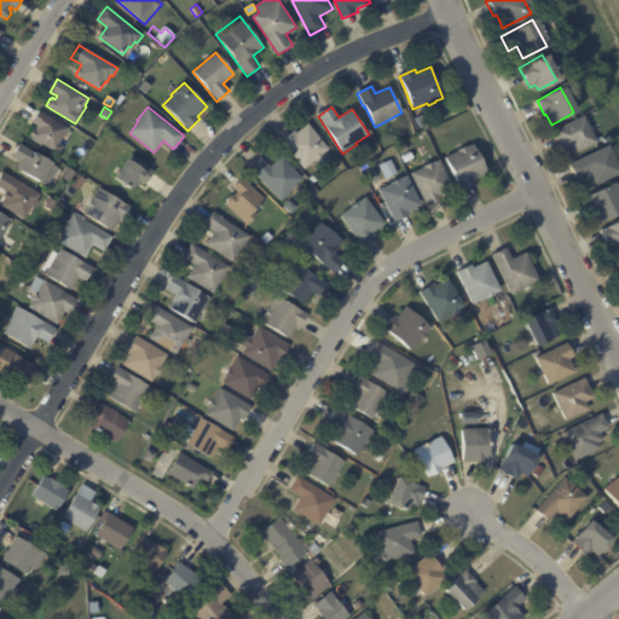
[(51,117),(69,128),(59,144),(64,146),(59,155),(29,137),(34,128),(36,129),(36,128),(38,126),(33,123),(40,110),(51,117)]
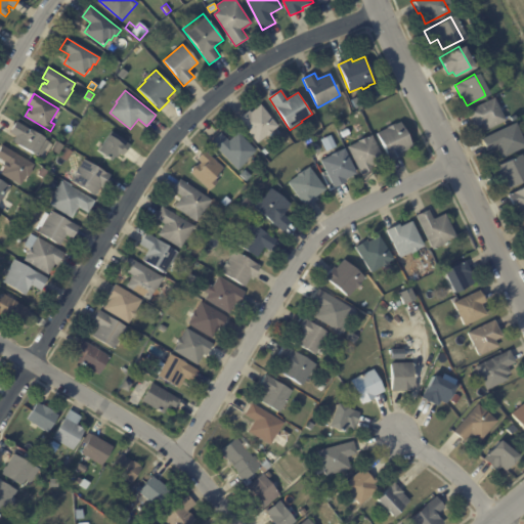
[(495,110),(501,121),(483,131),(480,125),(473,128),(465,112),(489,98),(495,110)]
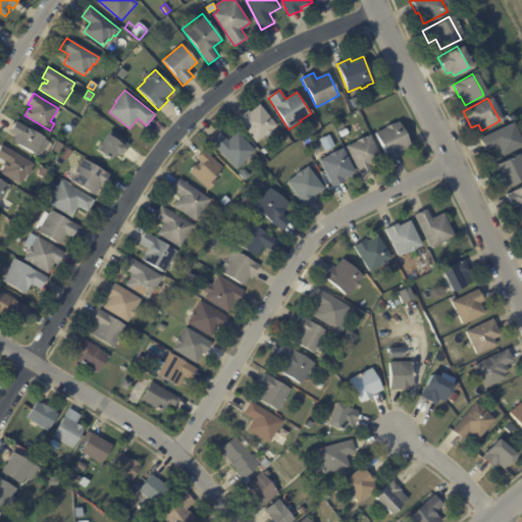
[(276,127),(273,129),(274,131),(268,136),(267,135),(258,143),(238,119),(249,109),(251,112),(260,104),(278,125),(276,127)]
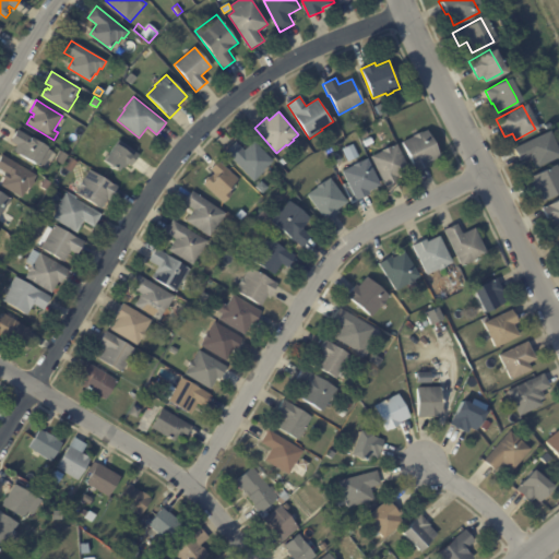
[(46,147),(52,152),(43,169),(14,152),(18,145),(11,142),(18,130),(46,147)]
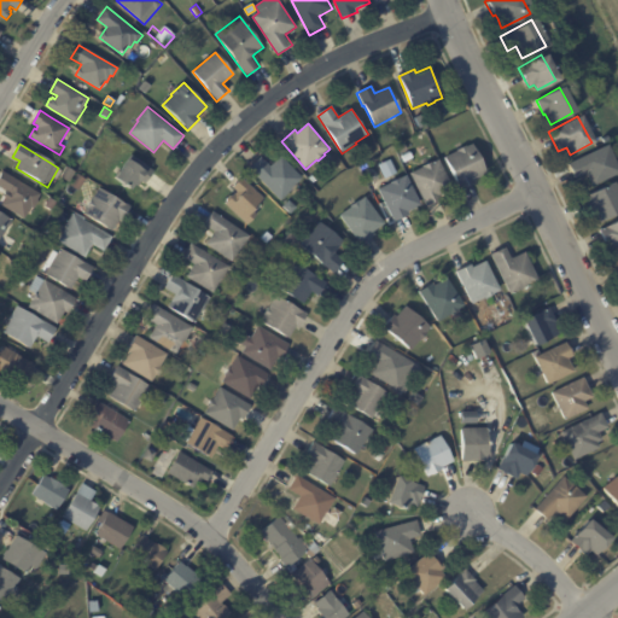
[(472,185),(460,191),(444,158),(455,152),(465,147),(466,149),(473,145),(487,175),(473,181),(474,184),(472,185)]
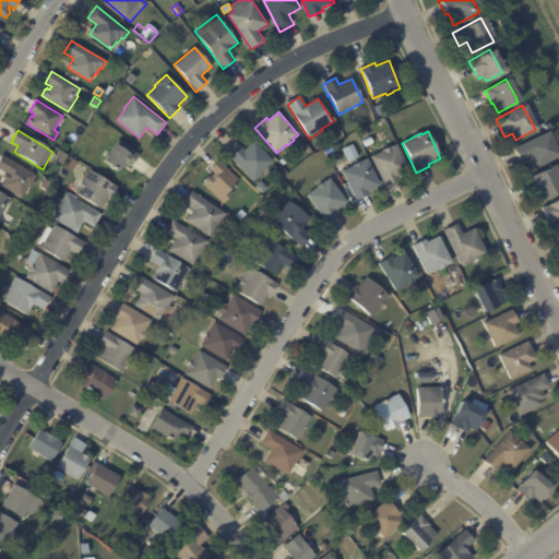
[(552,143),(558,156),(534,169),(528,157),(519,163),(512,150),(546,132),(552,143)]
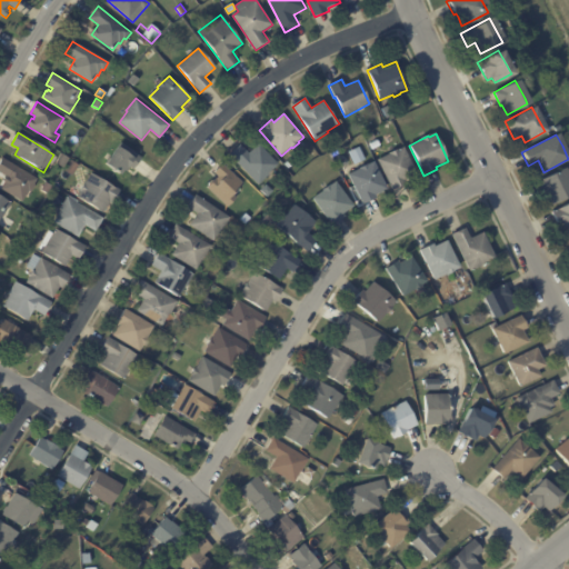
[(370,143),(376,140),(379,147),(372,150),(370,143)]
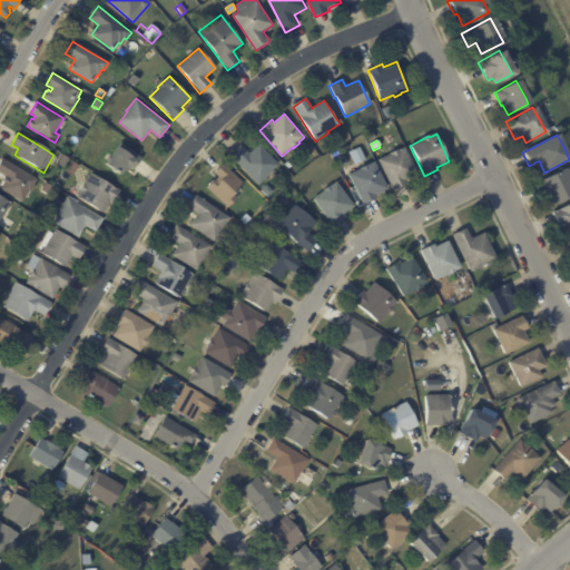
[(140,159),(133,169),(128,167),(128,168),(127,167),(121,175),(116,172),(116,170),(107,164),(118,148),(116,147),(120,143),(141,158),(140,159)]
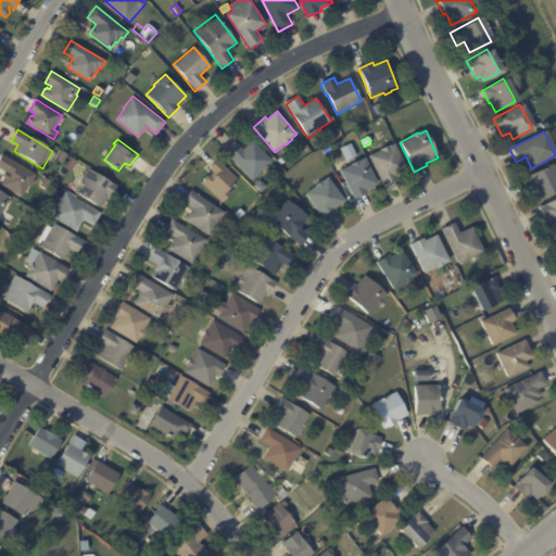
[(224,151),(236,140),(244,149),(253,140),(274,161),(253,181),(224,151)]
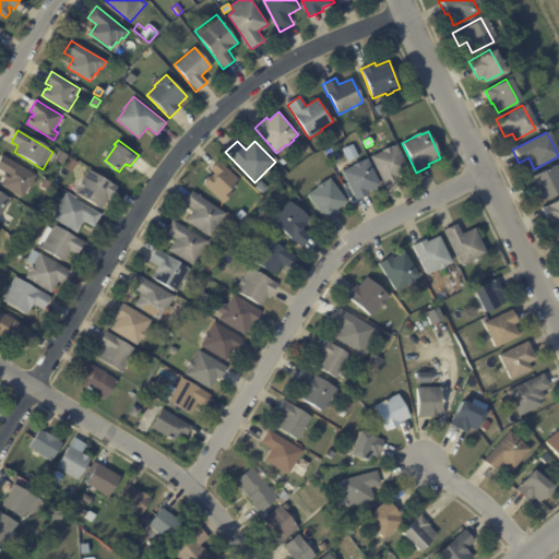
[(396,181),(387,187),(371,157),(392,146),(392,147),(397,144),(411,170),(399,177),(400,180),(396,181)]
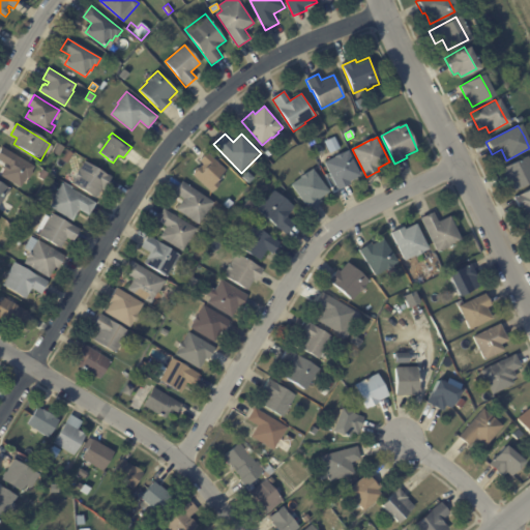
[(53,152),(58,143),(65,147),(60,156),(53,152)]
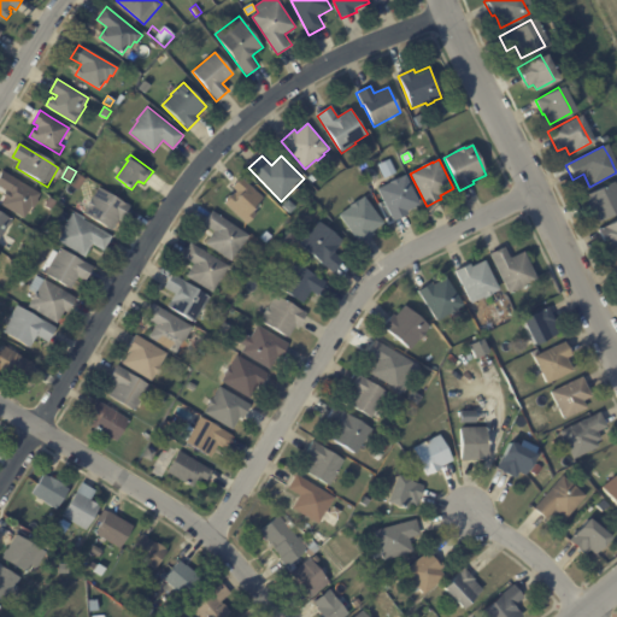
[(33,207),(33,206),(24,219),(1,205),(6,198),(4,197),(7,191),(0,187),(0,176),(4,171),(41,194),(33,207)]
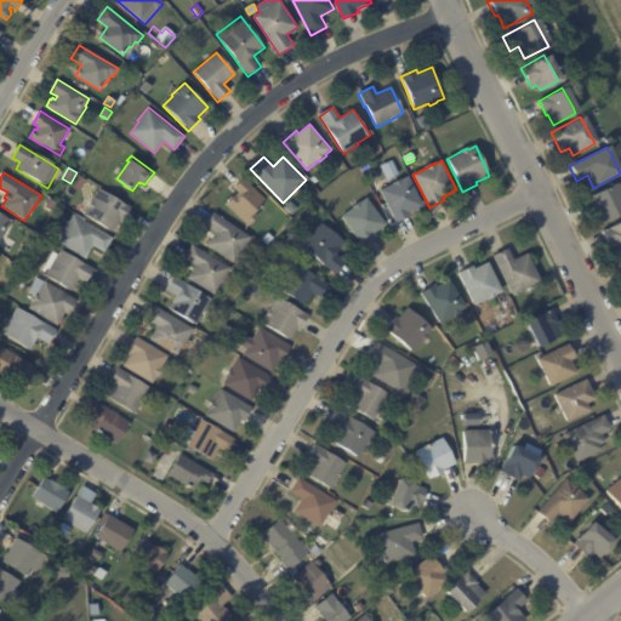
[(375,174),(377,180),(370,183),(368,177),(375,174)]
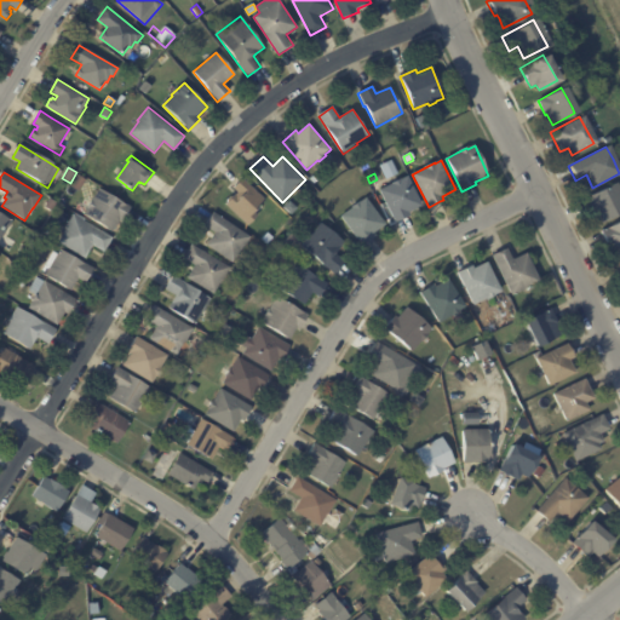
[(70,187),(78,174),(86,179),(79,191),(70,187)]
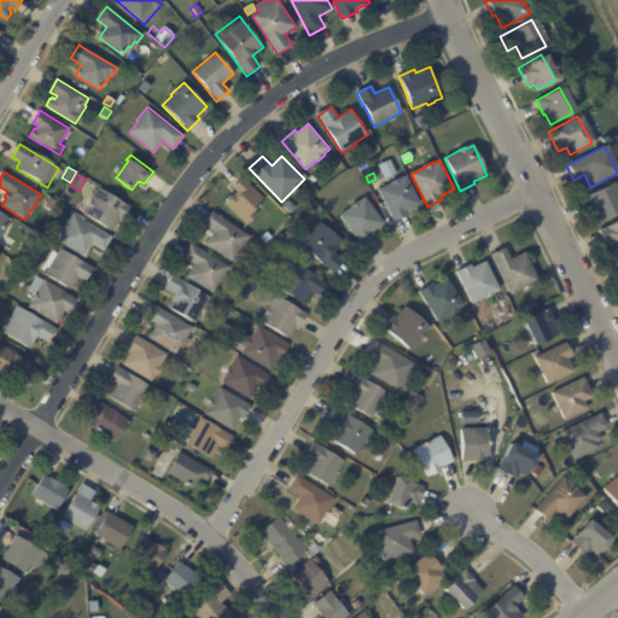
[(406,216),(396,222),(379,190),(391,184),(391,182),(401,178),(402,179),(408,175),(423,205),(409,213),(410,215),(406,216)]
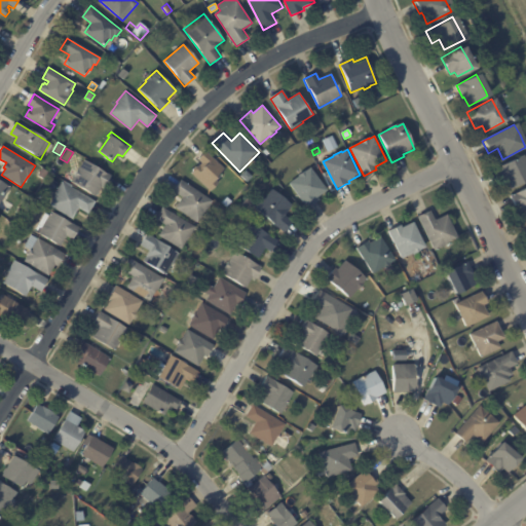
[(225,171),(216,180),(220,183),(213,192),(192,174),(199,166),(202,170),(205,165),(199,159),(207,151),(226,170),(225,171)]
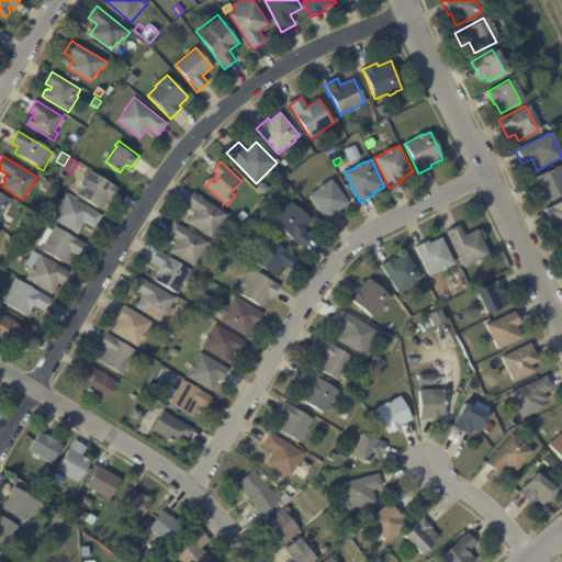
[(90,169),(83,180),(75,175),(80,164),(90,169)]
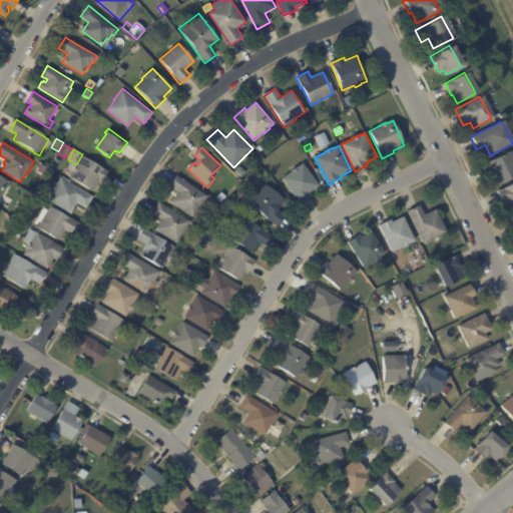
[(512,159),(512,161),(512,177),(496,186),(491,175),(489,176),(483,164),(508,151),(512,159)]
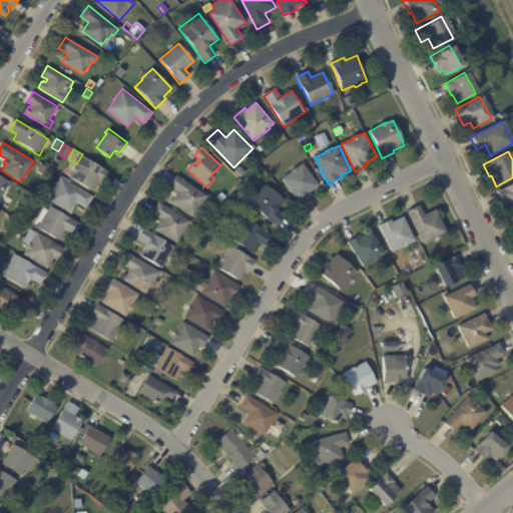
[(107,173),(103,182),(100,180),(94,191),(70,177),(72,173),(71,173),(76,165),(77,165),(82,156),(109,171),(107,173)]
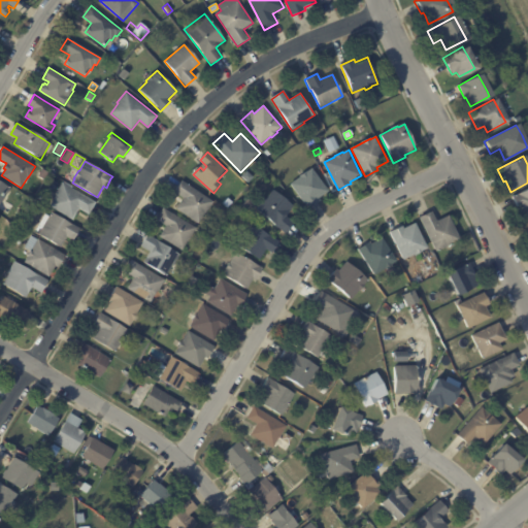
[(56,167),(60,170),(57,176),(52,173),(56,167)]
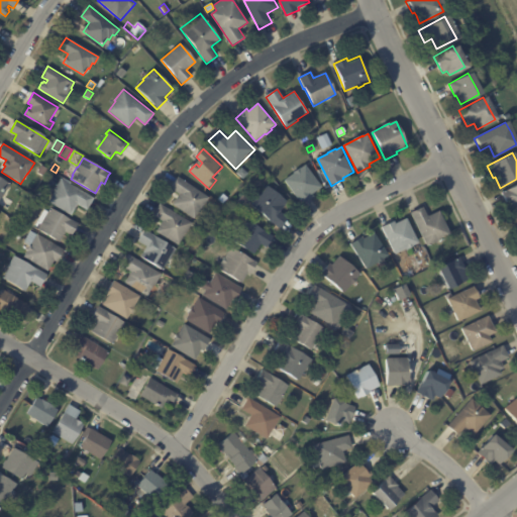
[(311,199),(303,205),(285,180),(294,174),(294,173),(301,168),(301,169),(306,165),(322,188),(313,195),(314,197),(311,199)]
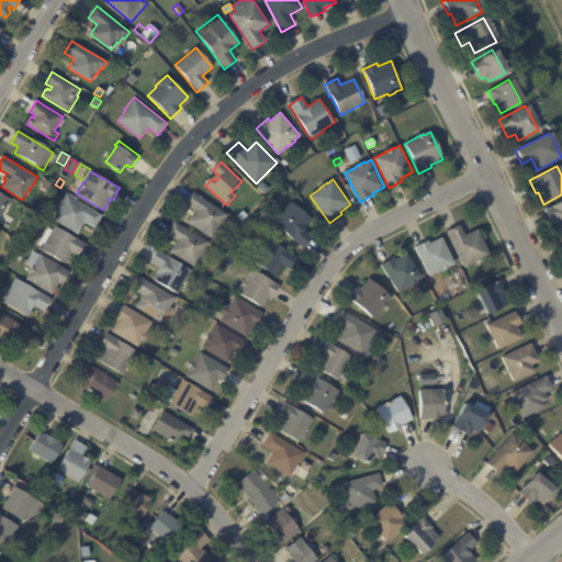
[(52,184),(47,192),(40,188),(45,180),(52,184)]
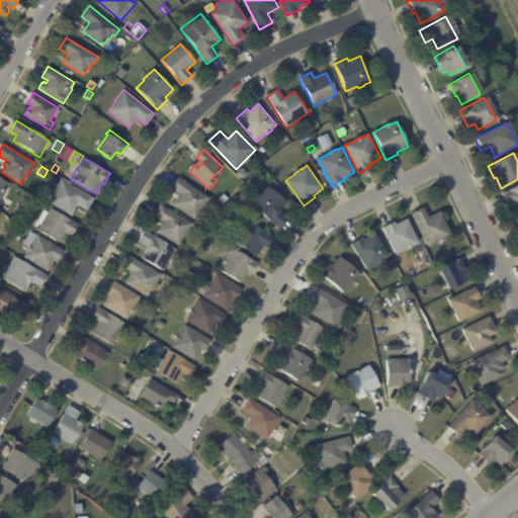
[(237,173),(242,168),(248,174),(243,179),(237,173)]
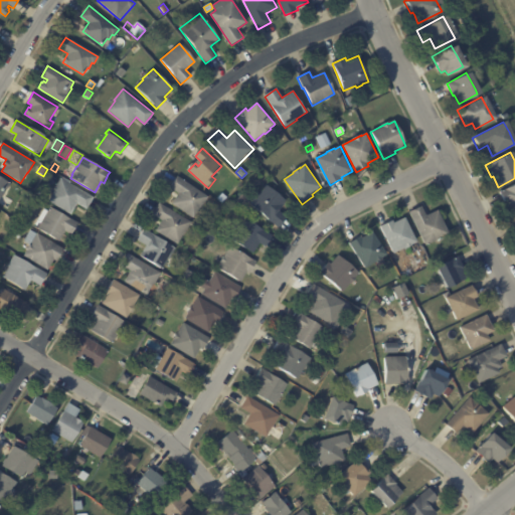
[(175,197),(178,193),(169,187),(177,176),(191,186),(193,183),(199,186),(197,189),(208,197),(193,218),(171,203),(175,197)]
